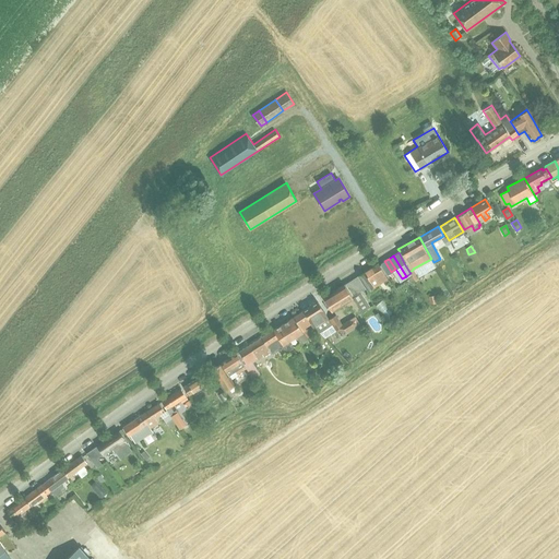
[(384,261),(380,264),(387,274),(391,272),(384,261)]
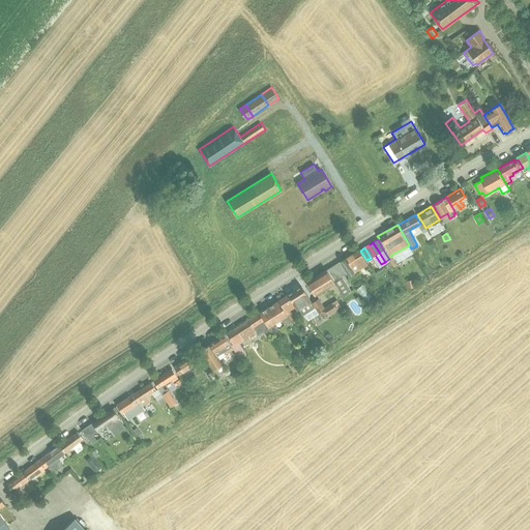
[(357,249),(339,261),(345,271),(348,275),(356,269),(357,270),(360,267),(359,265),(365,262),(357,249)]
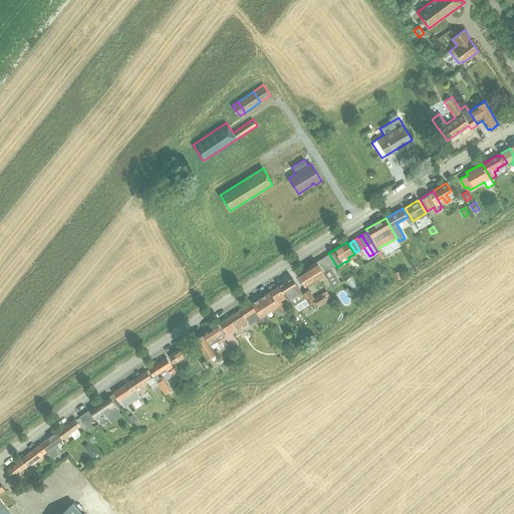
[(327,254),(323,256),(329,266),(333,264),(334,263),(328,253),(327,254)]
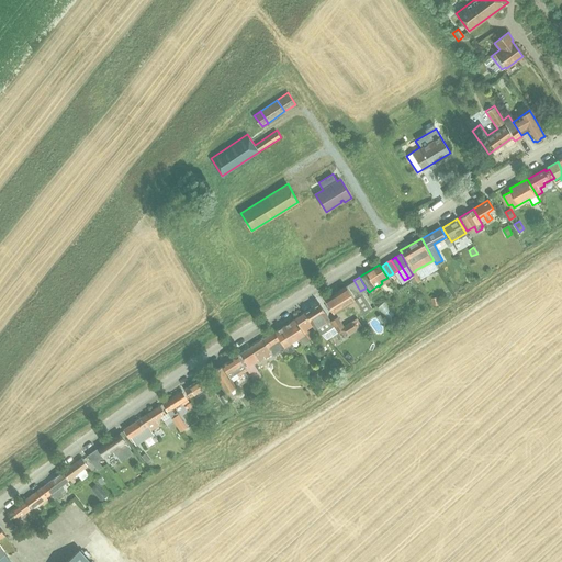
[(353,280),(349,283),(356,294),(360,291),(353,280)]
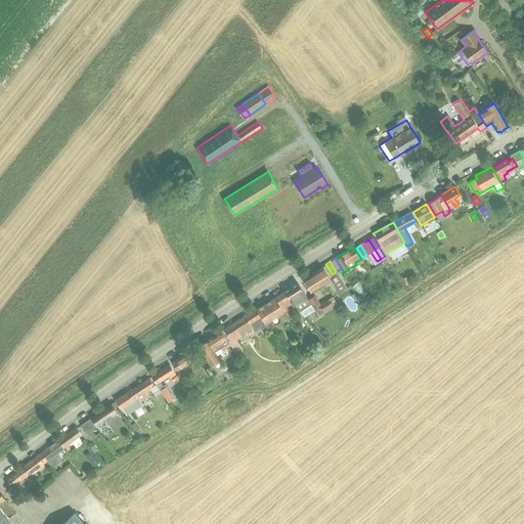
[(332,274),(325,264),(321,266),(328,276),(332,274)]
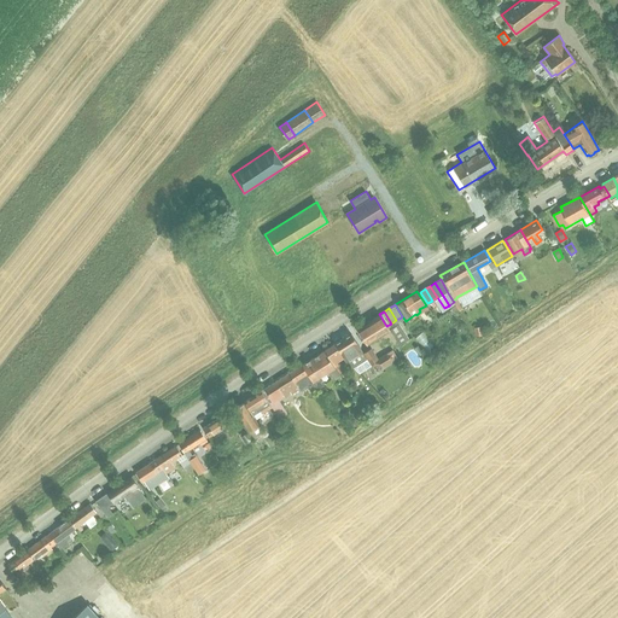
[(386,326),(379,314),(356,328),(366,344),(389,330),(386,326)]
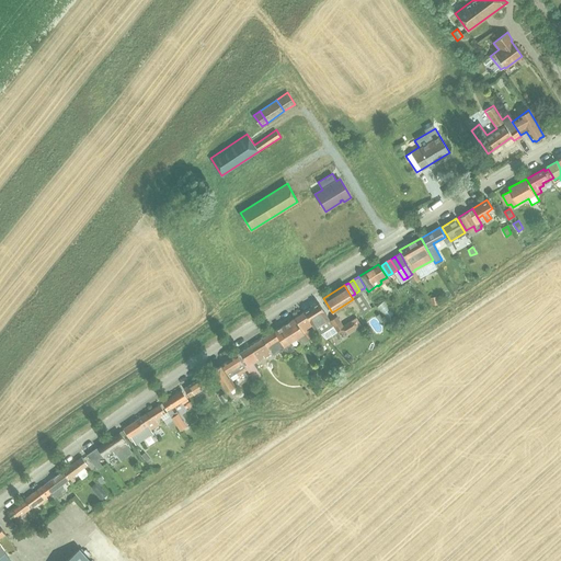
[(318,301),(304,311),(311,324),(311,323),(313,327),(315,327),(320,333),(325,339),(336,331),(336,330),(333,324),(330,319),(323,311),(324,311),(318,301)]
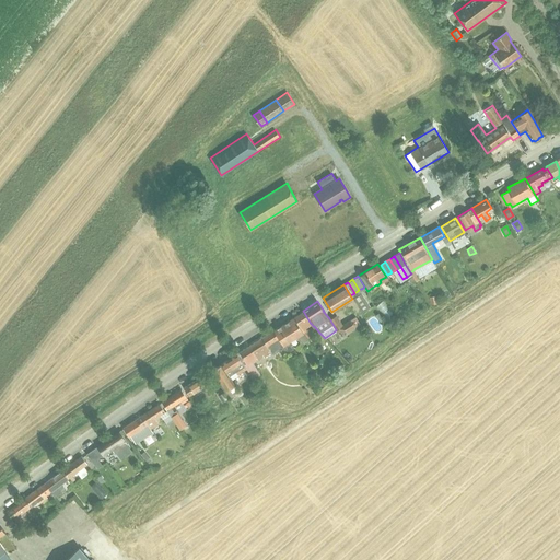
[(311,324),(303,311),(293,317),(303,333),(305,336),(307,338),(313,336),(307,328),(306,329),(305,328),(304,328),(304,327),(311,324)]
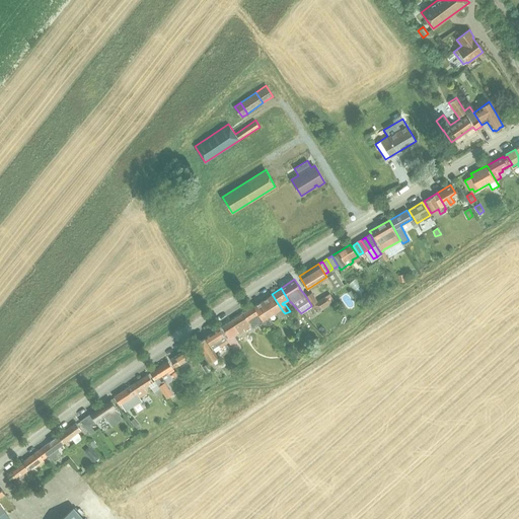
[(311,291),(305,295),(308,300),(311,305),(321,307),(328,303),(323,295),(317,299),(311,291)]
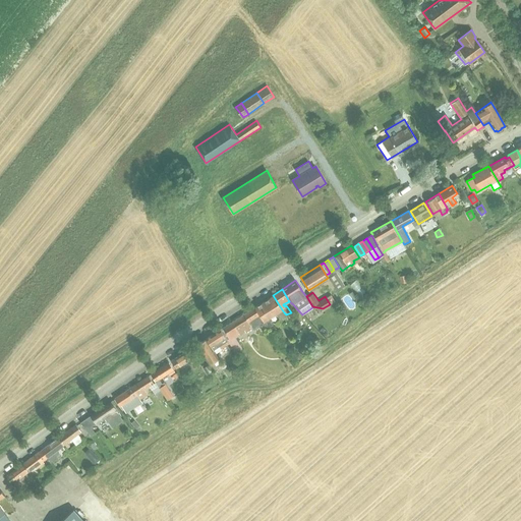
[(253,307),(264,323),(267,328),(268,328),(273,325),(269,317),(282,309),(273,295),(253,307)]
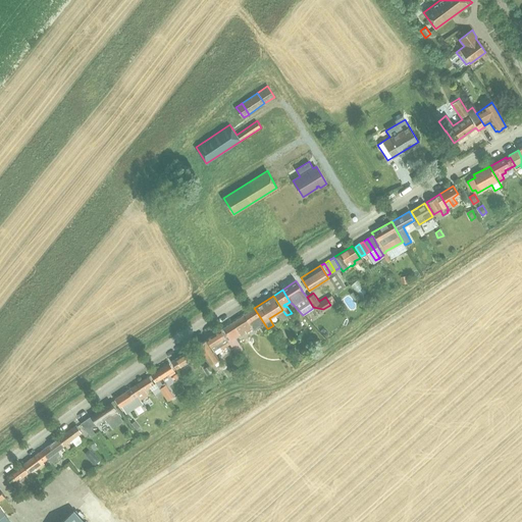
[(264,323),(254,308),(222,328),(227,335),(224,337),(227,342),(235,353),(242,349),(233,335),(237,333),(238,335),(244,331),(245,333),(252,328),(253,330),(264,323)]
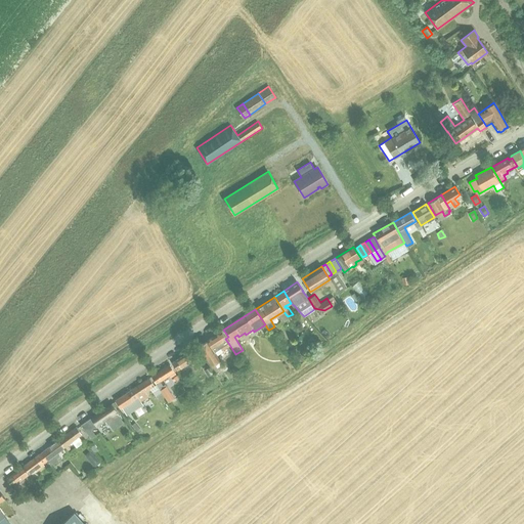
[(221,331),(198,346),(211,366),(219,360),(214,352),(228,343),(225,339),(221,331)]
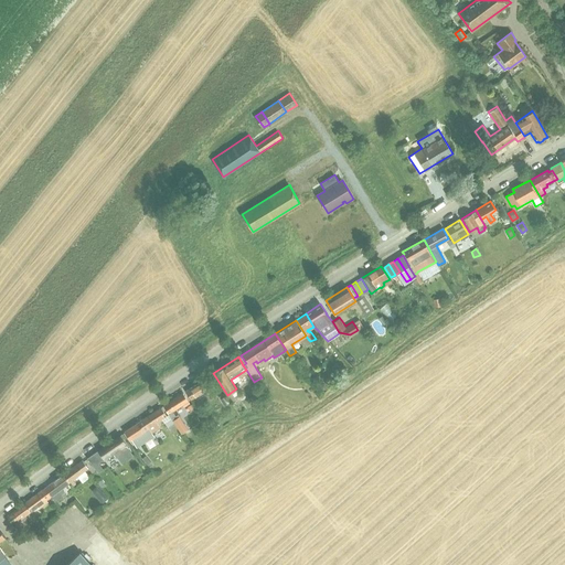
[(190,400),(212,386),(205,377),(184,391),(190,400)]
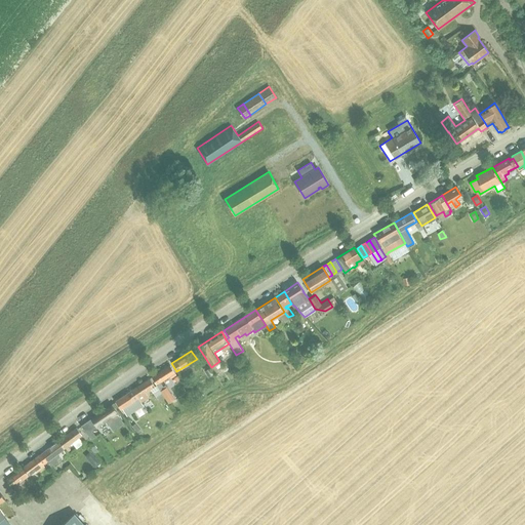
[(169,365),(151,377),(158,388),(159,390),(162,393),(165,398),(171,394),(166,386),(163,387),(160,381),(171,374),(173,376),(175,374),(169,365)]
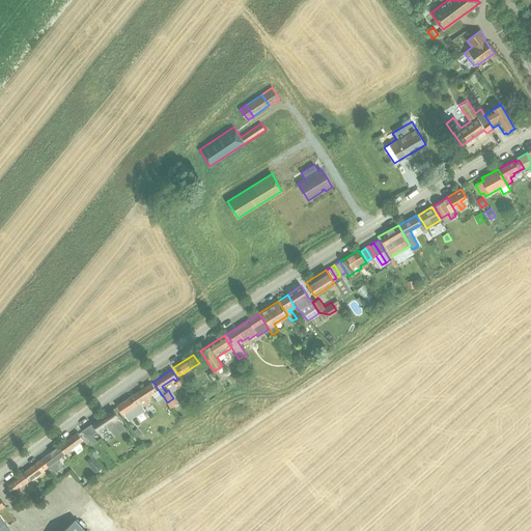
[(134,394),(141,406),(142,407),(149,401),(146,397),(156,391),(150,383),(134,394)]
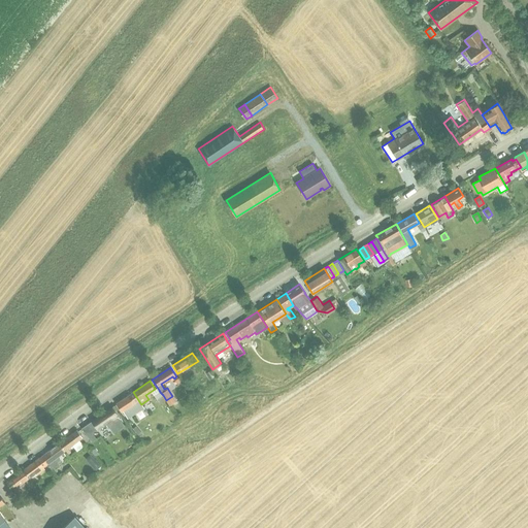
[(163,395),(160,392),(159,390),(153,394),(156,400),(163,395)]
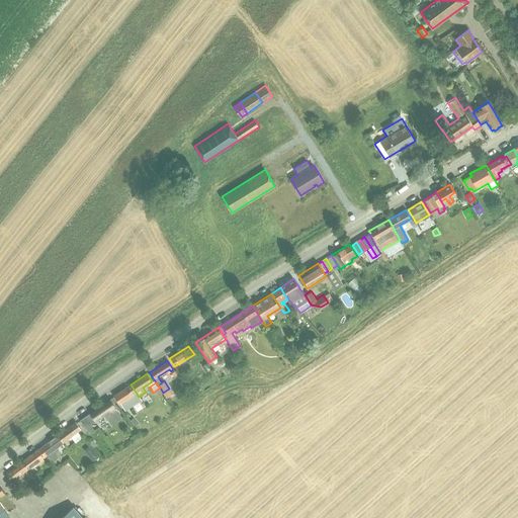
[(131,384),(113,397),(118,404),(119,404),(125,400),(131,408),(142,401),(139,397),(138,396),(131,384)]
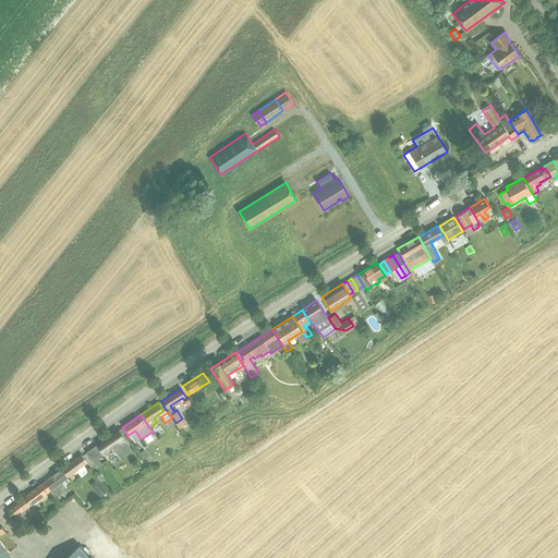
[(118,431),(96,446),(102,453),(110,448),(113,452),(114,451),(119,457),(123,455),(131,449),(126,444),(121,435),(123,434),(121,429),(118,432),(118,431)]
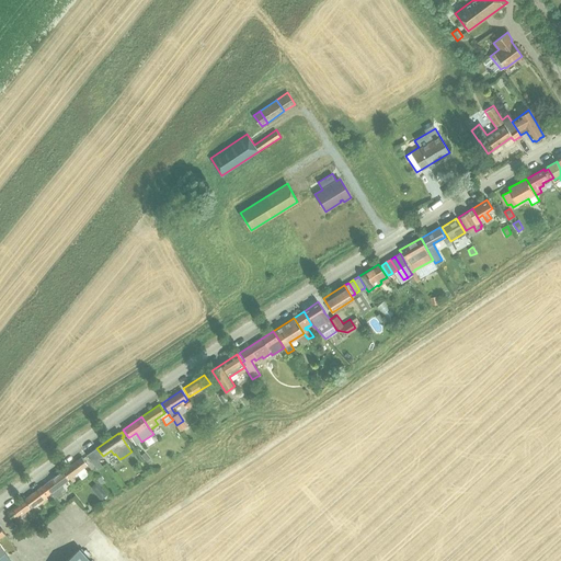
[(144,453),(140,456),(148,465),(150,462),(144,453)]
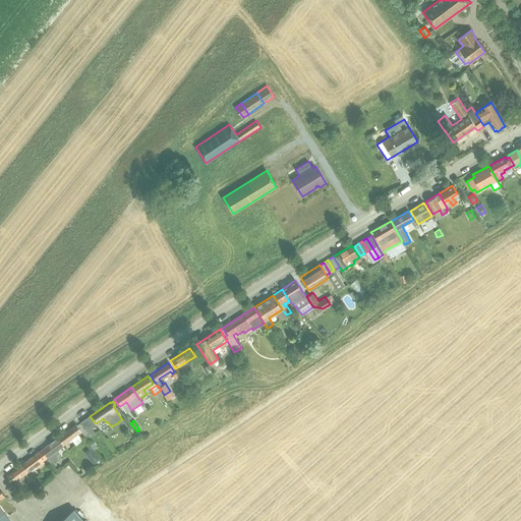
[(75,424),(58,438),(64,445),(67,449),(69,447),(66,443),(80,431),(75,424)]
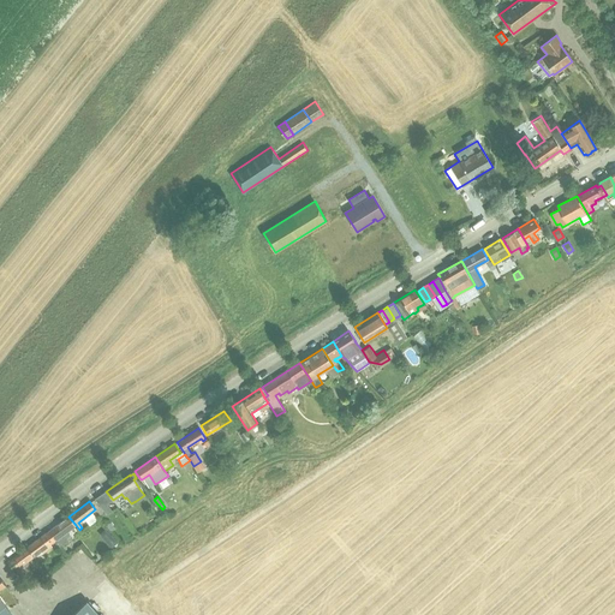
[(71,538),(66,531),(76,525),(69,517),(48,532),(55,541),(60,547),(71,538)]
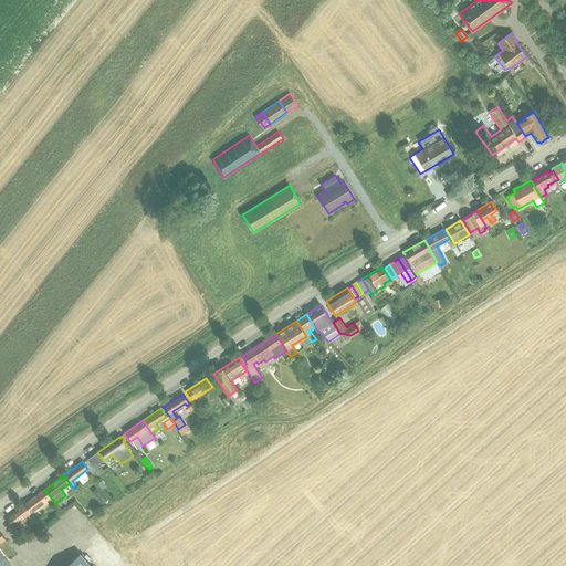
[(44,490),(24,504),(30,512),(37,507),(39,510),(48,503),(46,501),(51,498),(44,490)]
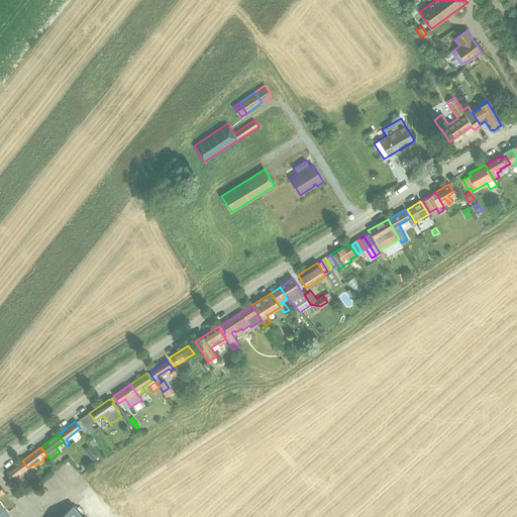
[(94,450),(89,454),(94,460),(99,455),(94,450)]
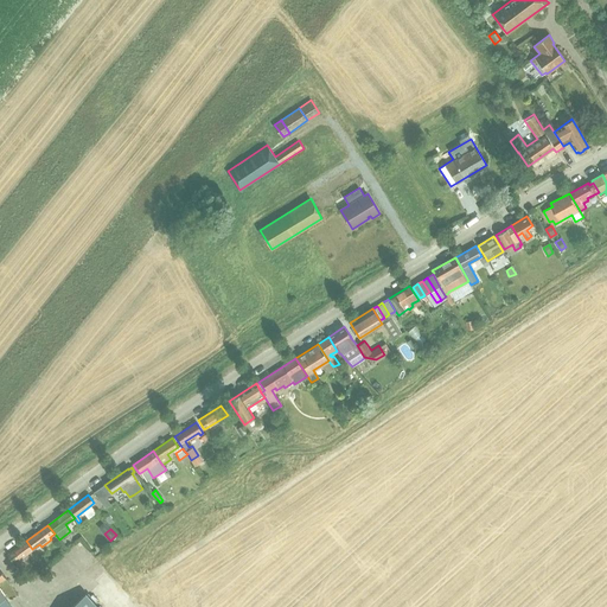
[(32,549),(26,541),(7,555),(14,563),(32,549)]
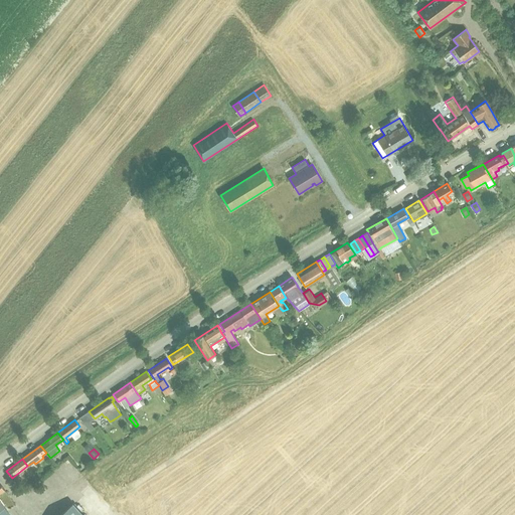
[(0,514),(10,514),(0,501),(0,493),(4,490),(4,491),(5,490),(0,483),(0,514)]
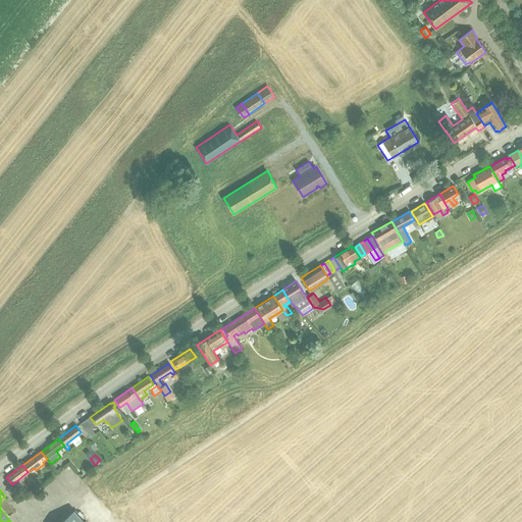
[(83,521),(73,511),(60,521),(83,521)]
